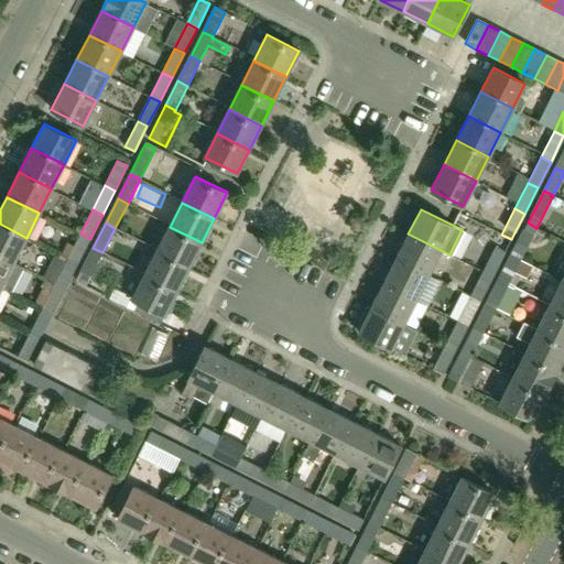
[(528,223),(510,256),(520,260),(537,228),(528,223)]
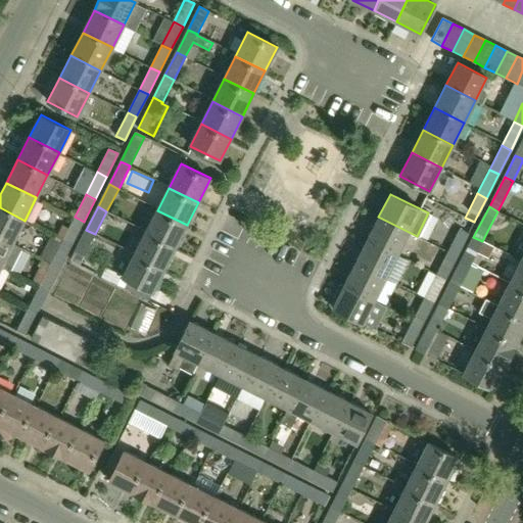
[(0,236),(13,243),(25,221),(0,207),(0,236)]
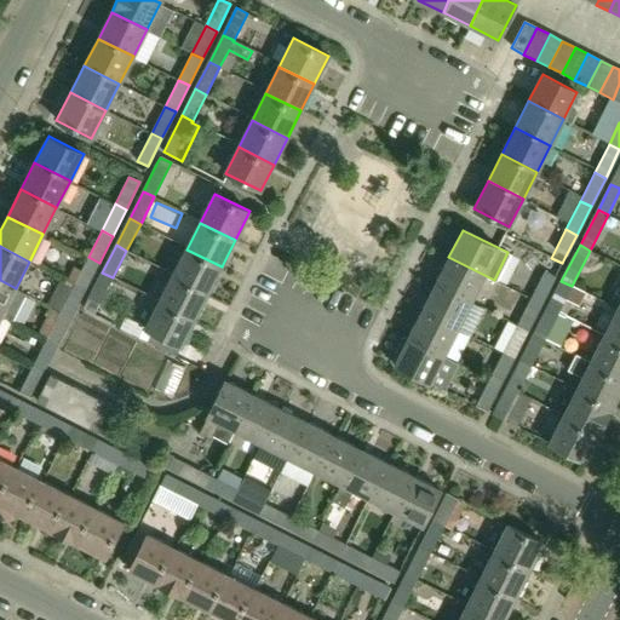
[(207,294),(222,267),(187,250),(172,276),(207,294)]
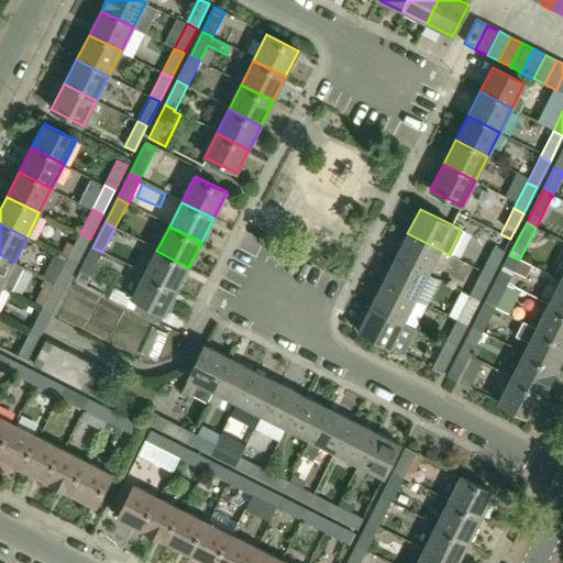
[(77,263),(90,239),(80,233),(74,245),(68,257),(77,263)]
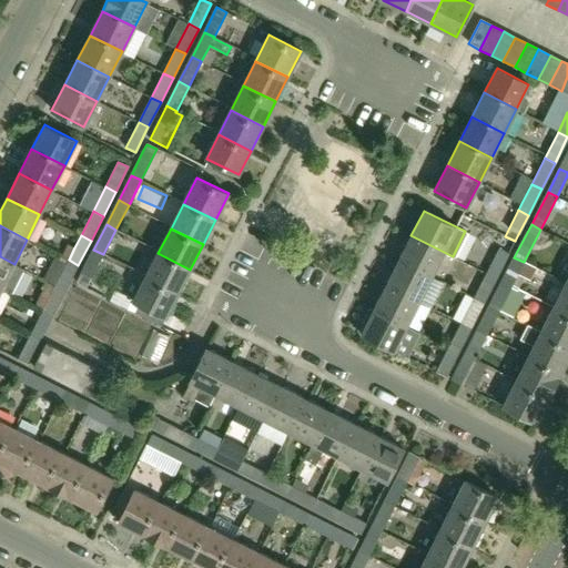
[(432,276),(444,252),(411,235),(398,260),(432,276)]
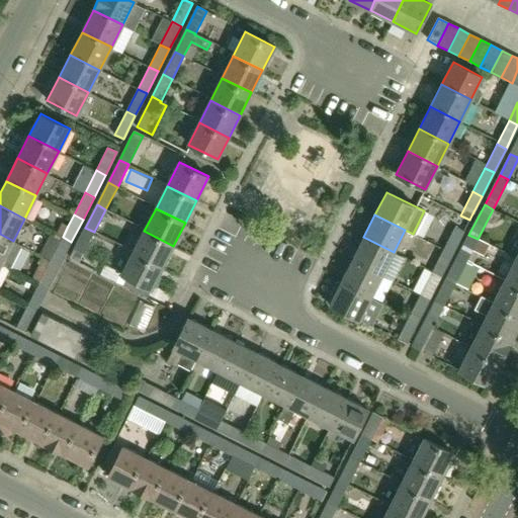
[(455,227),(443,250),(452,254),(463,231),(455,227)]
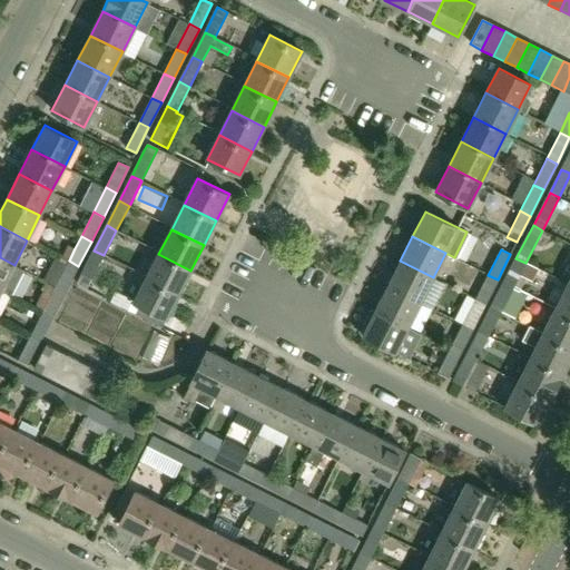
[(104,255),(94,251),(81,275),(91,281),(104,255)]
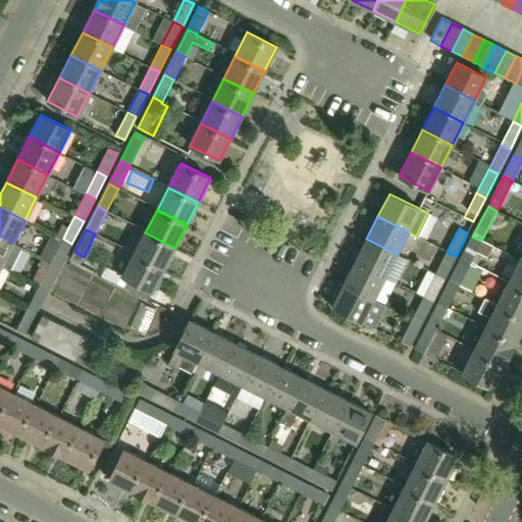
[(163,270),(174,248),(145,232),(134,255),(163,270)]
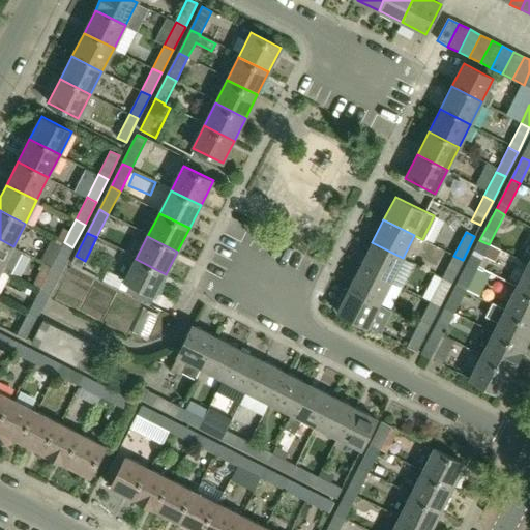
[(23,251),(13,246),(0,239),(0,268),(1,269),(11,273),(23,251)]
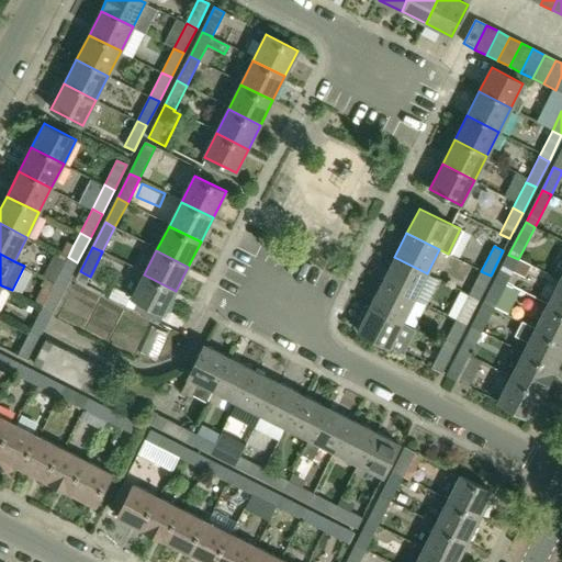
[(65,287),(77,262),(68,257),(60,254),(60,255),(67,258),(55,282),(65,287)]
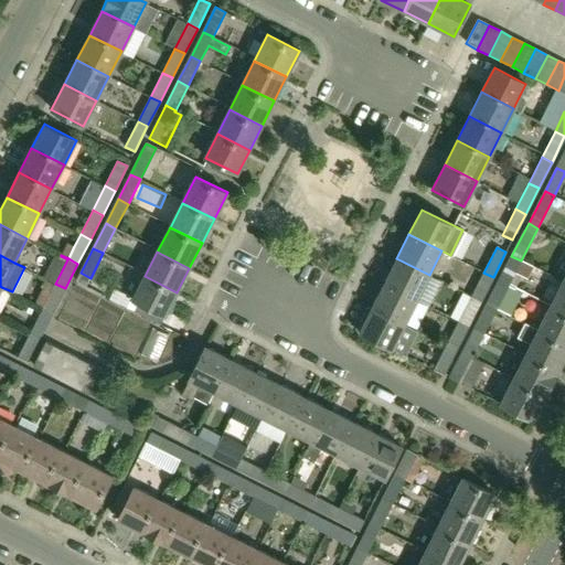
[(509,285),(521,260),(511,256),(499,280),(509,285)]
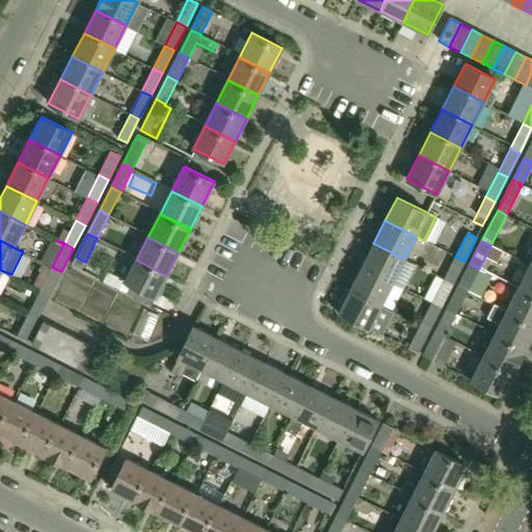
[(392,282),(404,259),(373,243),(362,267),(392,282)]
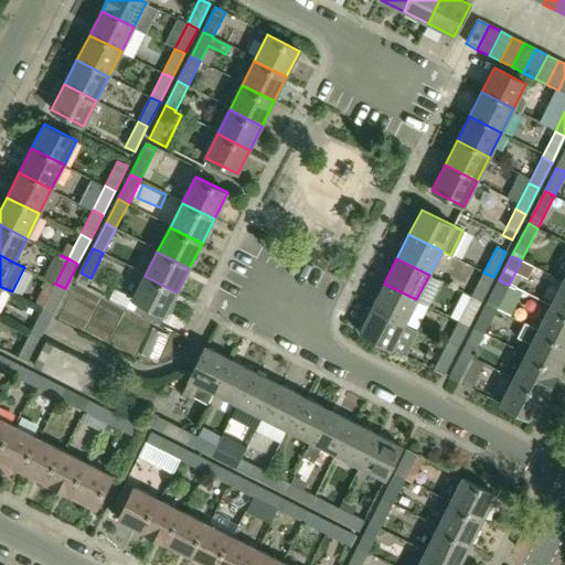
[(483,273),(471,296),(481,301),(493,277),(483,273)]
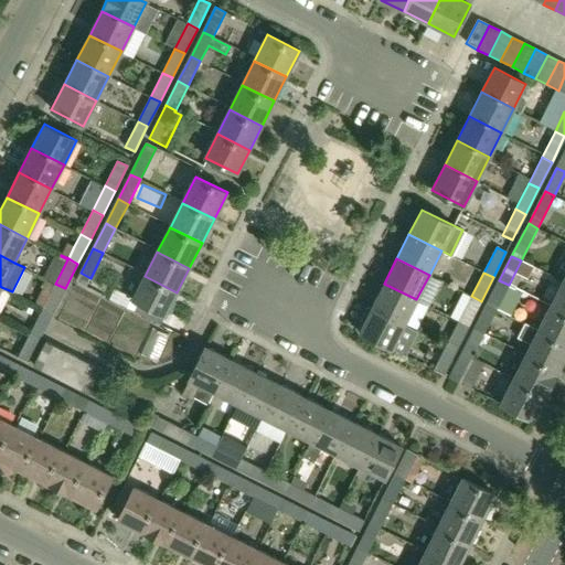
[(164,317),(177,292),(145,276),(132,300),(164,317)]
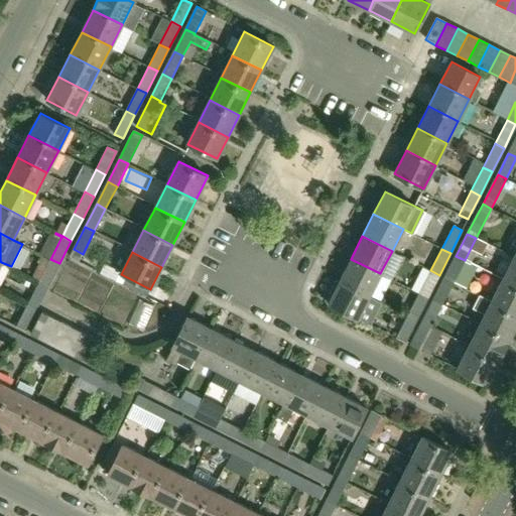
[(444,278),(454,282),(465,260),(456,256),(444,278)]
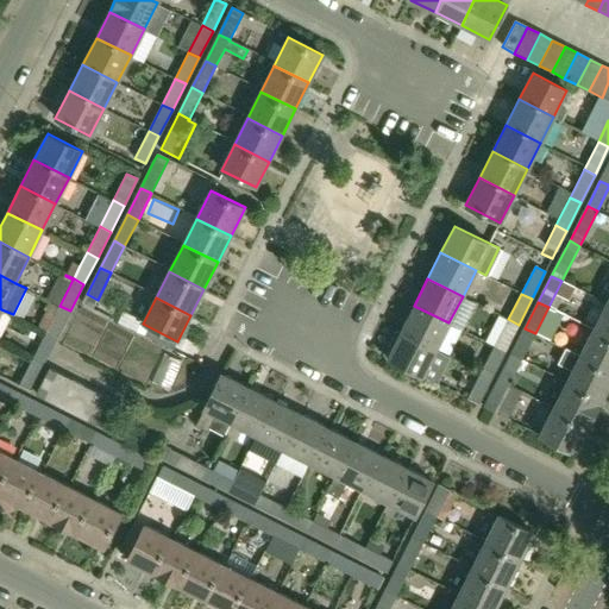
[(608,338),(608,305),(606,303),(592,330),(608,338)]
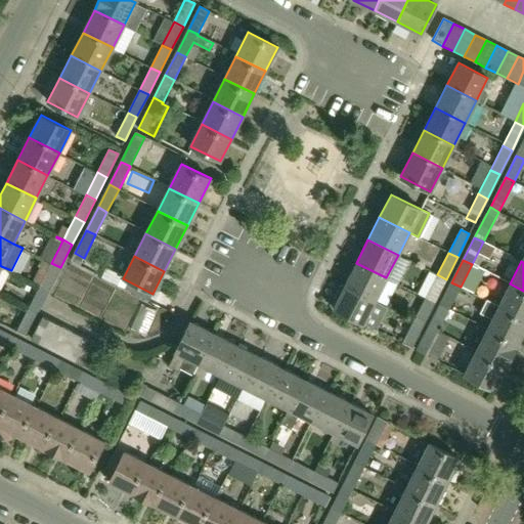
[(49,291),(60,267),(51,263),(50,264),(40,286),(49,291)]
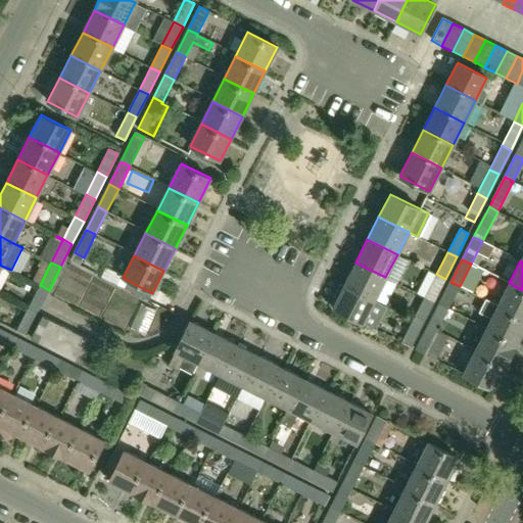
[(374,299),(385,277),(355,263),(344,285),(374,299)]
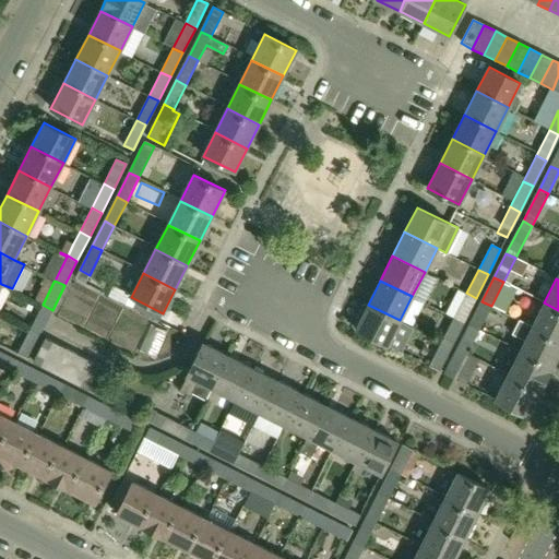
[(448,316),(453,319),(454,317),(464,321),(476,298),(466,293),(465,294),(460,292),(448,316)]
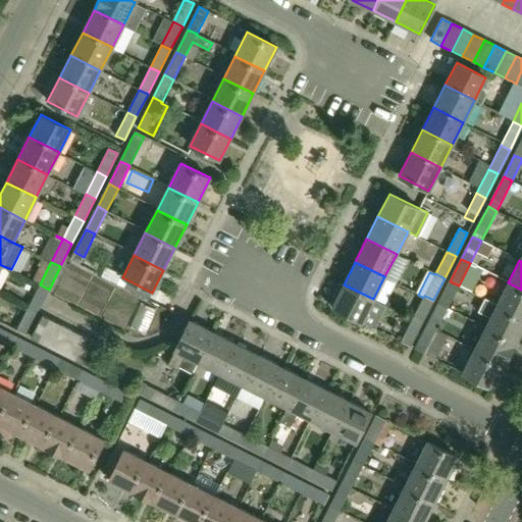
[(450,281),(438,303),(448,308),(459,285),(450,281)]
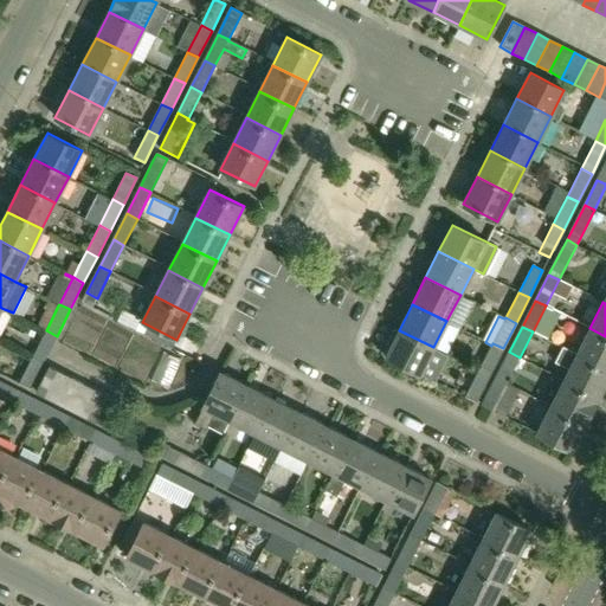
[(605,369),(605,336),(590,328),(577,355),(605,369)]
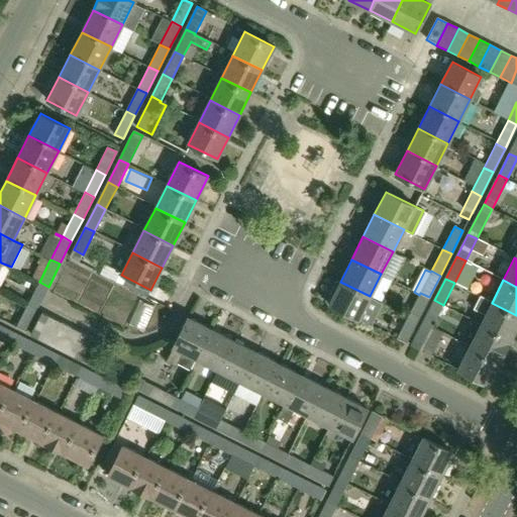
[(28,305),(36,309),(48,287),(39,282),(28,305)]
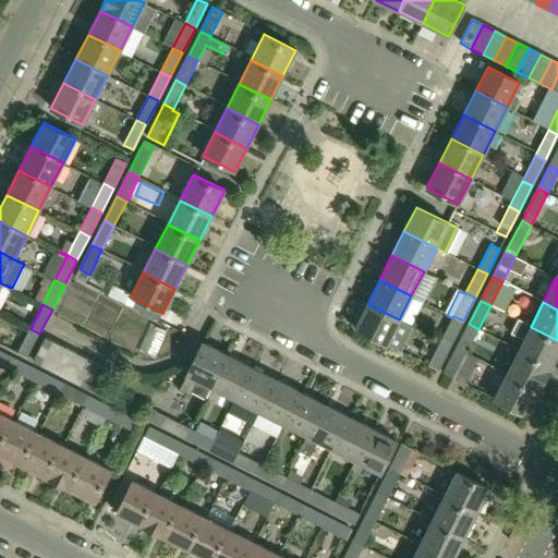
[(387,344),(399,319),(367,304),(366,305),(364,304),(361,305),(356,314),(358,317),(360,319),(355,328),(387,344)]
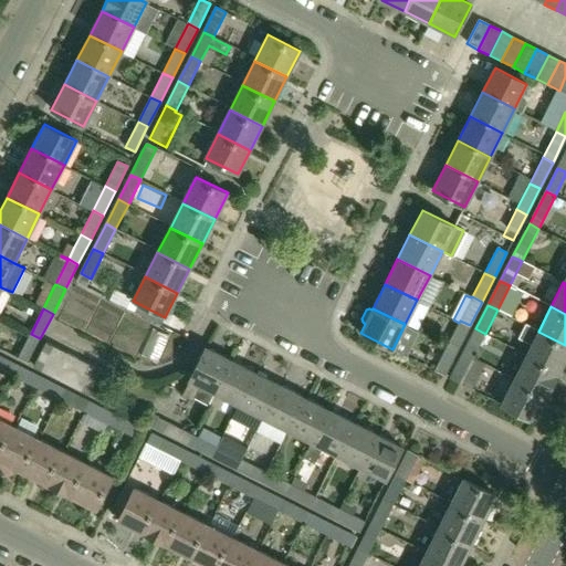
[(460,321),(459,323),(448,346),(457,350),(470,325),(460,321)]
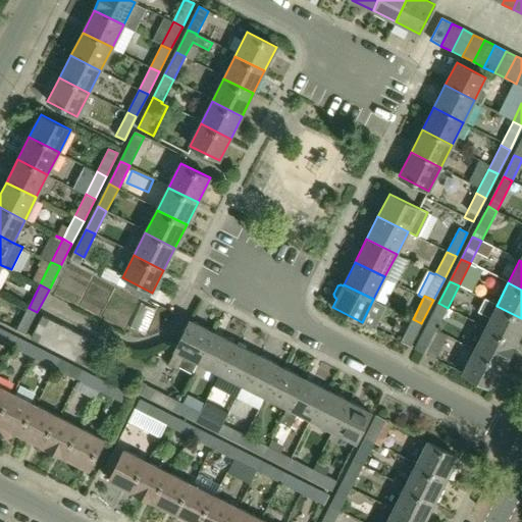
[(515,343),(521,327),(521,318),(497,306),(484,299),(477,312),(489,318),(485,328),(515,343)]
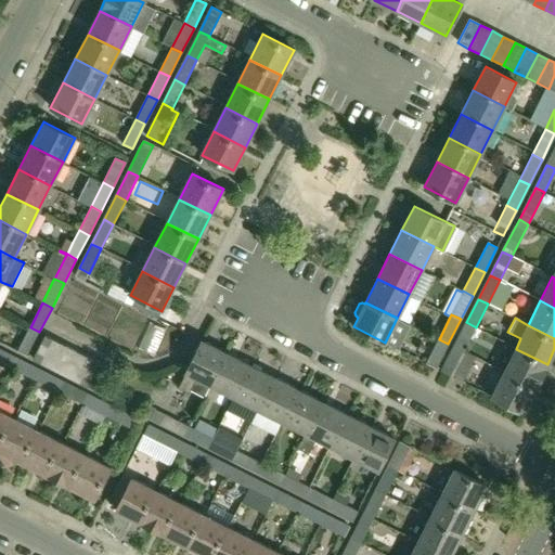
[(466,322),(454,346),(464,351),(476,327),(466,322)]
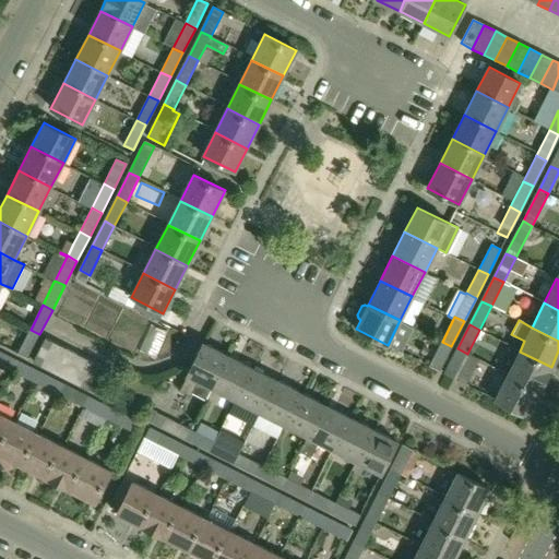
[(27,358),(39,334),(31,330),(18,354),(27,358)]
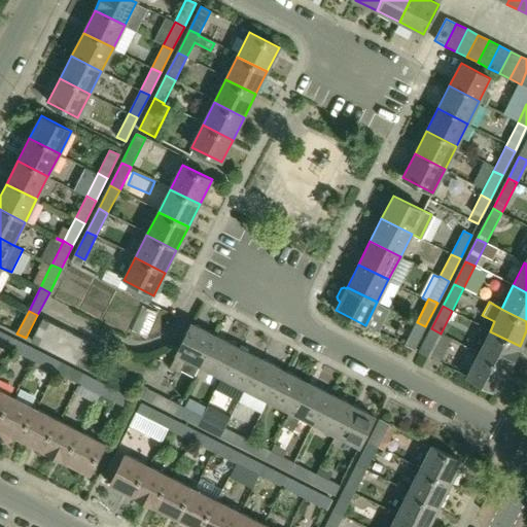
[(82,367),(94,345),(42,318),(30,341),(82,367)]
